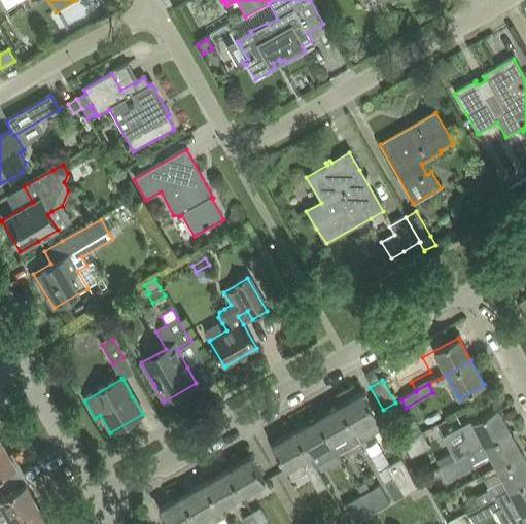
[(360,442),(371,435),(383,428),(362,393),(340,407),(360,442)]
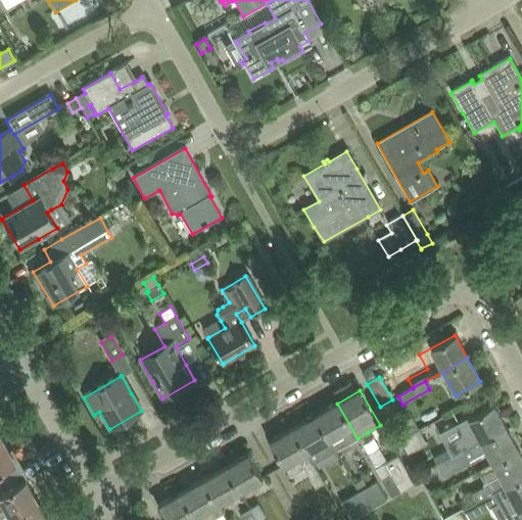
[(335,452),(358,438),(337,404),(315,416),(335,452)]
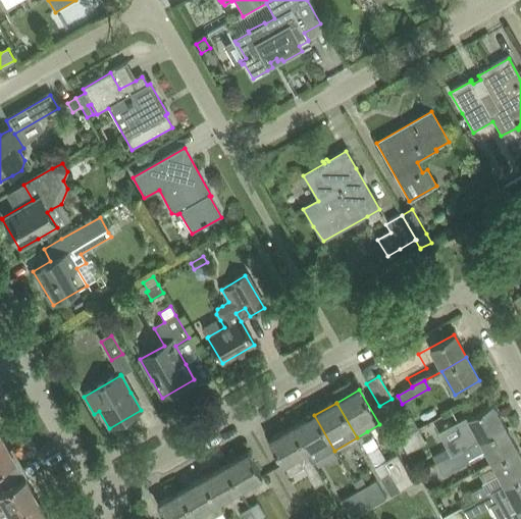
[(445,448),(430,456),(434,465),(455,454),(462,450),(479,440),(504,427),(491,404),(467,417),(455,423),(462,436),(444,447),(445,448)]
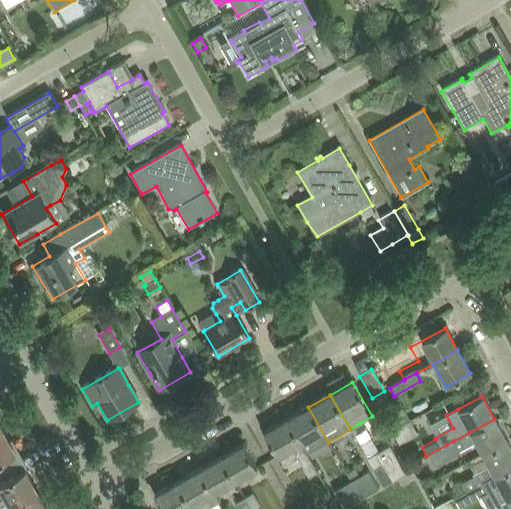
[(306,455),(328,442),(308,407),(286,420),(300,444),(306,455)]
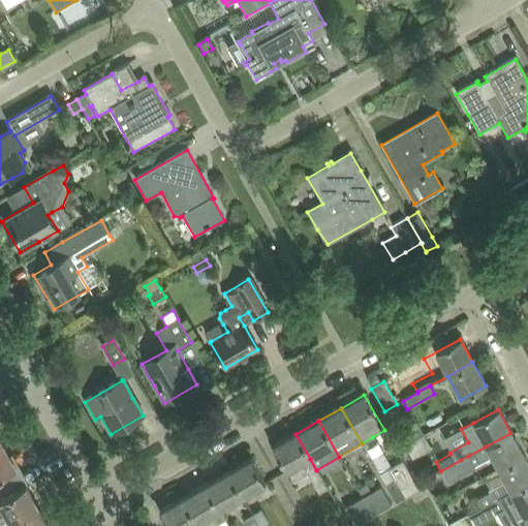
[(404,446),(423,436),(416,425),(398,436),(404,446)]
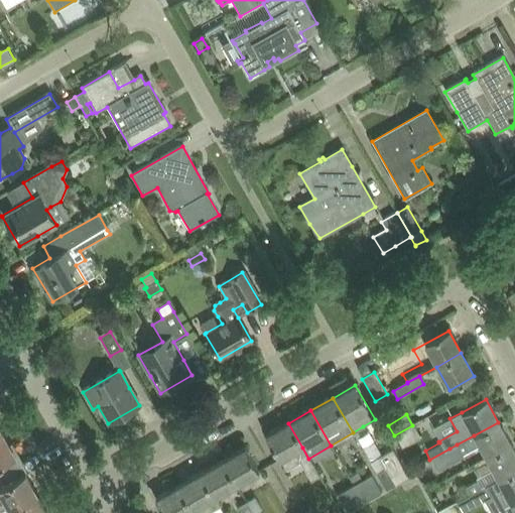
[(449,449),(429,460),(437,473),(449,466),(464,458),(462,456),(467,453),(479,445),(486,458),(510,444),(498,422),(474,435),(457,444),(449,449)]
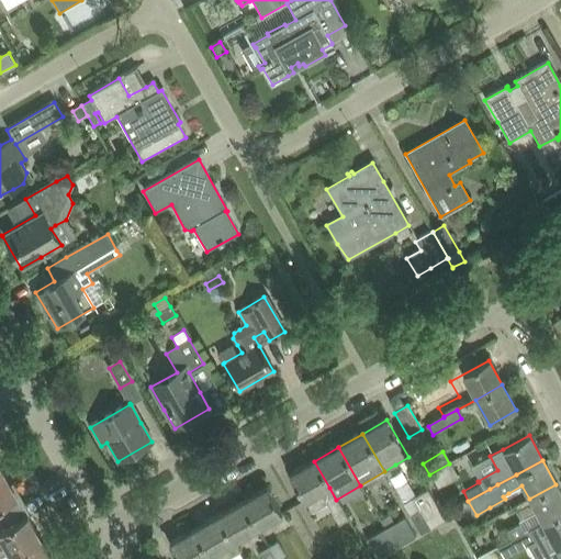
[(314,461),(289,476),(304,502),(311,513),(326,504),(337,525),(347,520),(336,500),(329,488),(314,461)]
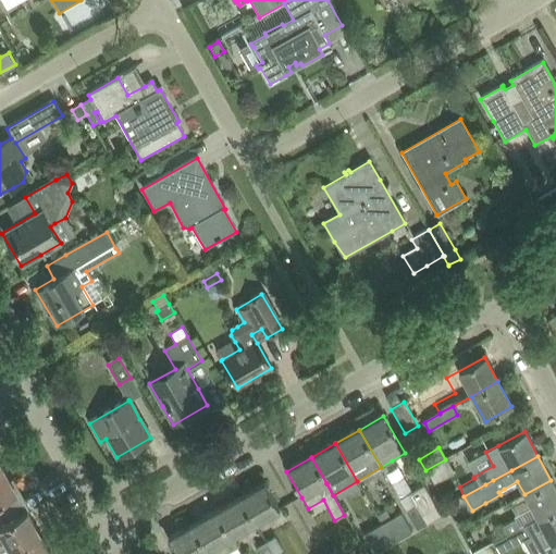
[(433,484),(453,474),(445,459),(425,470),(433,484)]
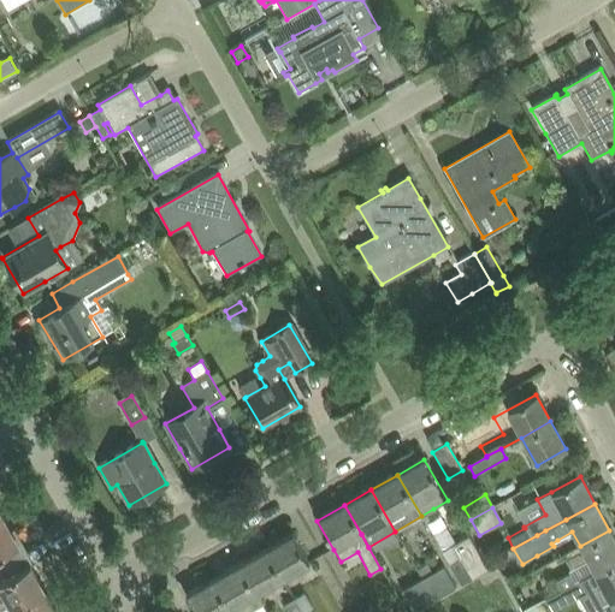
[(0,569),(3,568),(0,564),(0,554),(17,546),(9,533),(1,518),(0,518),(0,569)]
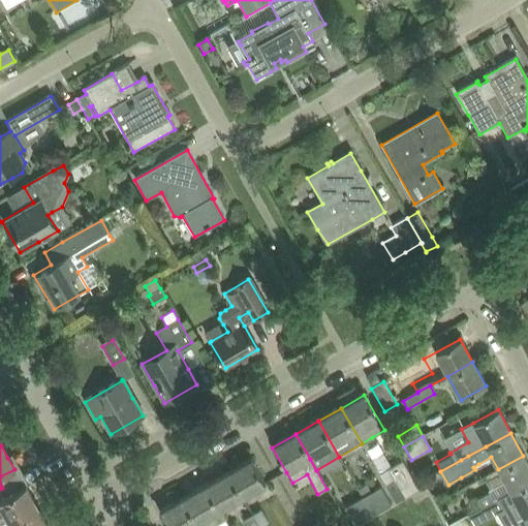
[(510,492),(527,483),(527,464),(523,456),(498,469),(505,482),(510,492)]
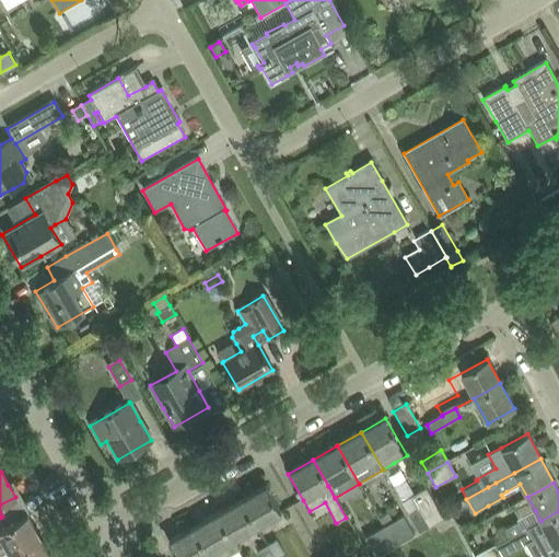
[(256,526),(280,512),(266,487),(241,501),(256,526)]
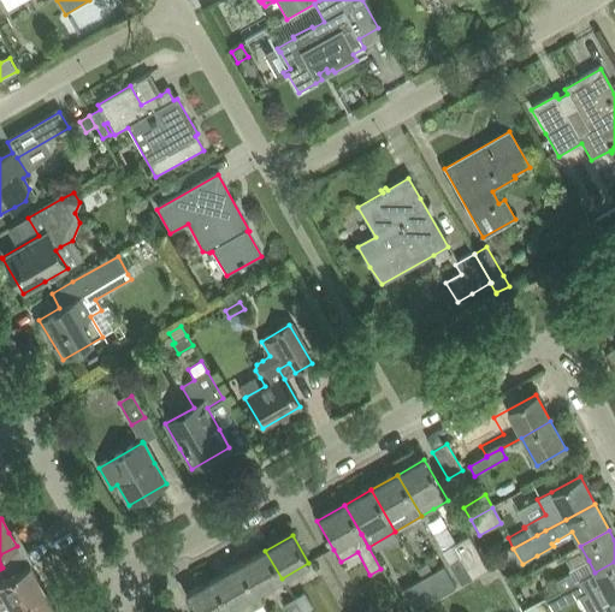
[(459,559),(449,565),(460,586),(471,580),(488,570),(468,536),(451,546),(459,559)]
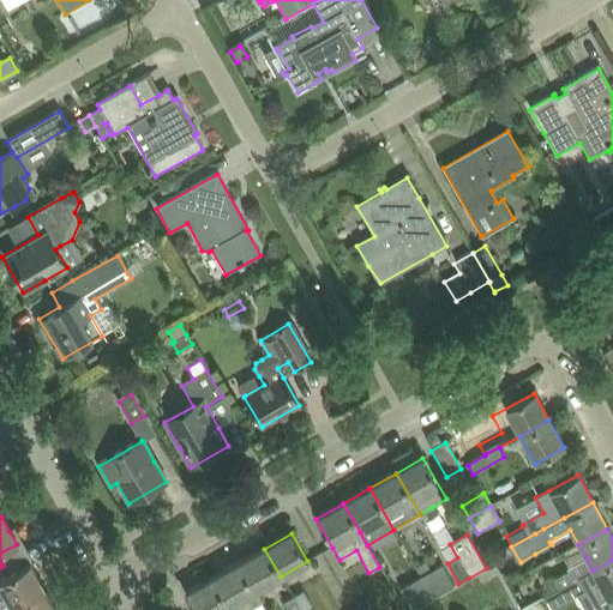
[(457,557),(450,544),(439,550),(448,563),(457,557)]
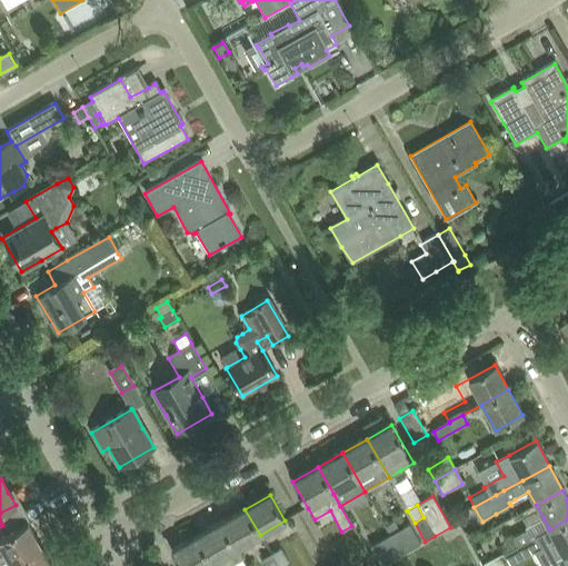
[(236,549),(260,535),(245,509),(220,523),(236,549)]
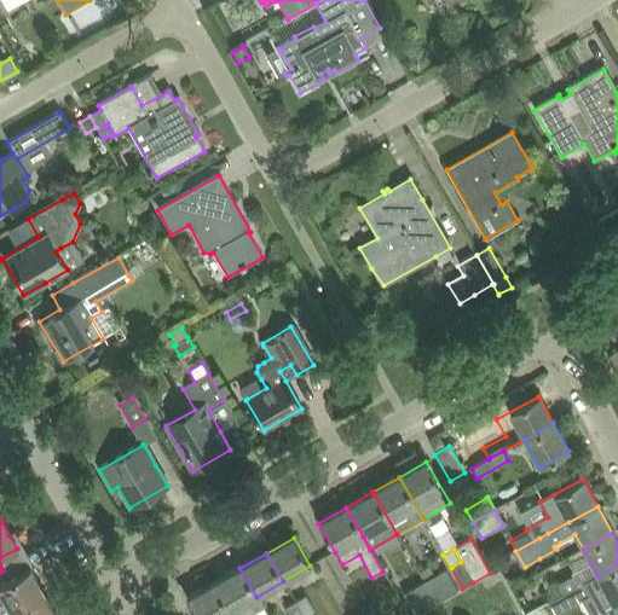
[(571,578),(577,587),(598,575),(591,563),(570,575),(571,578)]
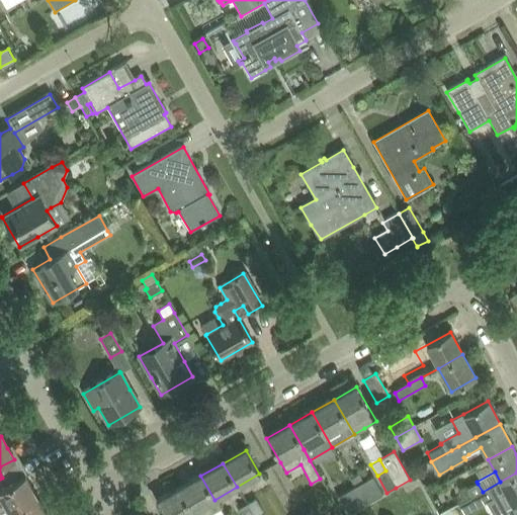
[(470,499),(457,505),(461,514),(464,514),(486,503),(495,498),(503,513),(501,514),(516,514),(516,473),(500,482),(483,492),(470,499)]
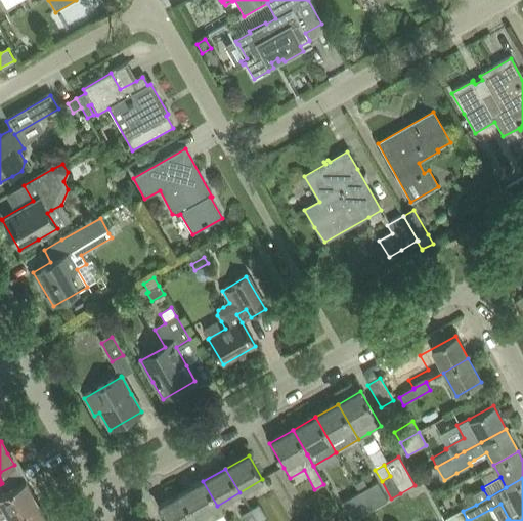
[(213,520),(222,516),(217,507),(217,506),(203,481),(180,494),(194,519),(202,515),(205,520),(213,520)]
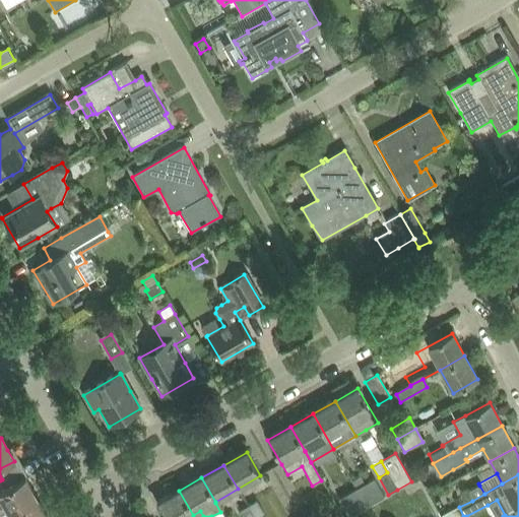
[(11,516),(38,502),(23,478),(6,489),(2,479),(0,480),(0,516),(11,516)]
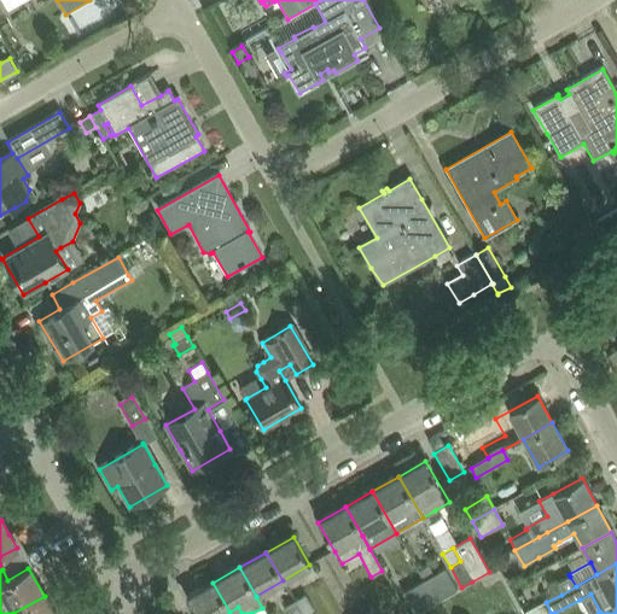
[(435,603),(457,591),(444,569),(423,582),(435,603)]
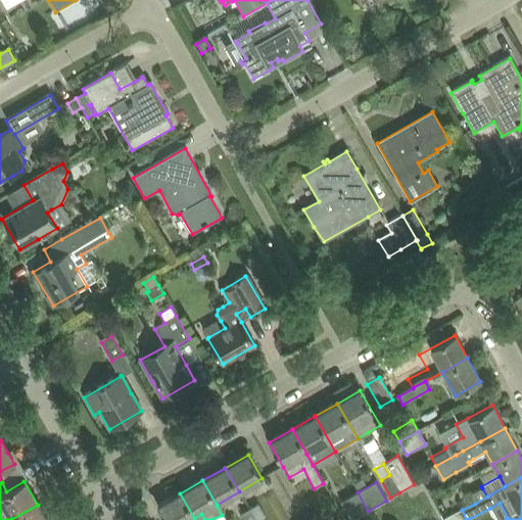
[(487,497),(482,488),(470,494),(475,504),(487,497)]
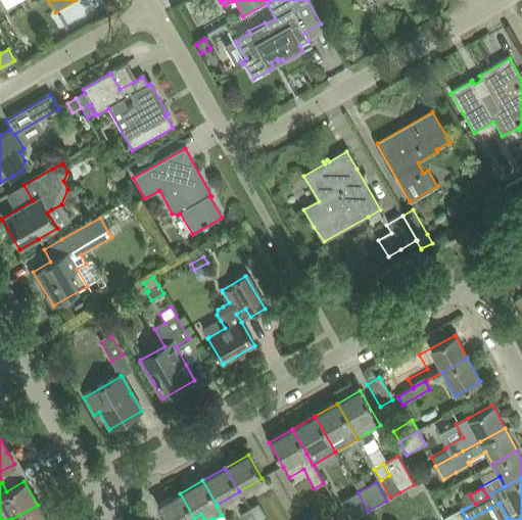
[(353,519),(368,511),(358,492),(340,503),(349,519),(353,519)]
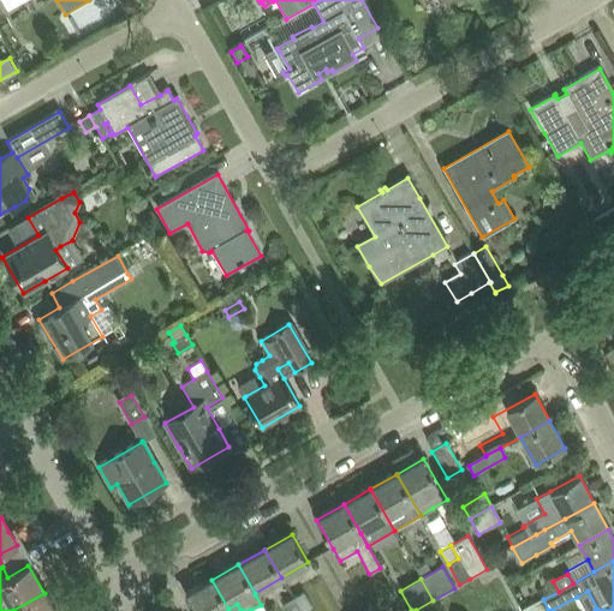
[(226,610),(228,609),(212,580),(185,595),(194,610),(226,610)]
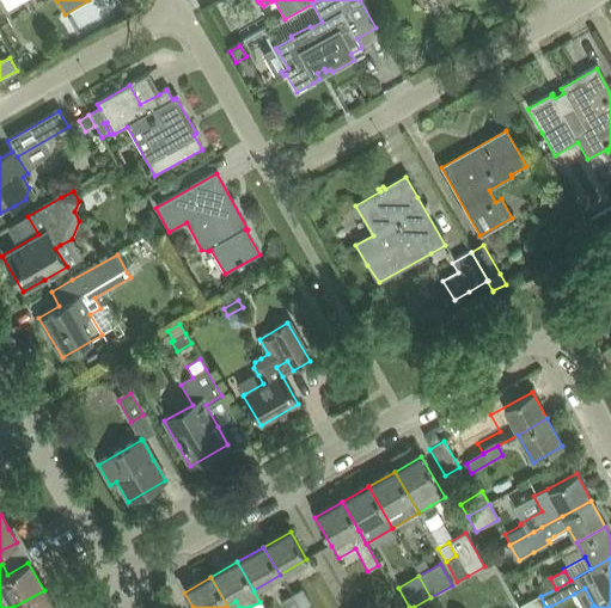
[(574,594),(581,607),(592,607),(594,606),(585,588),(574,594)]
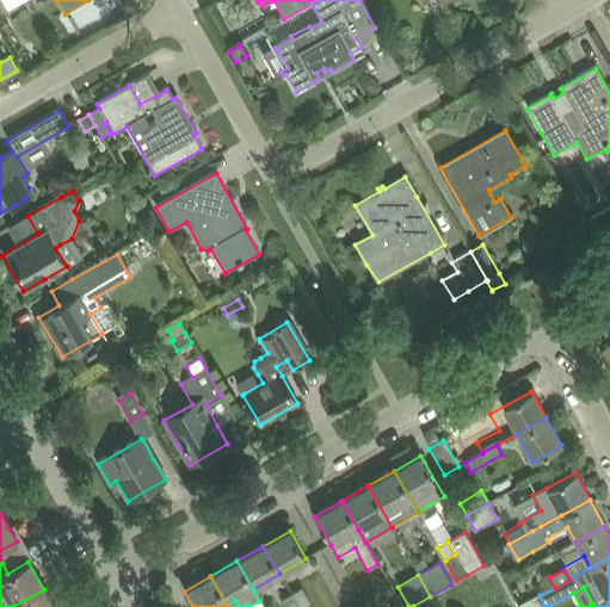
[(53,606),(44,589),(13,606),(53,606)]
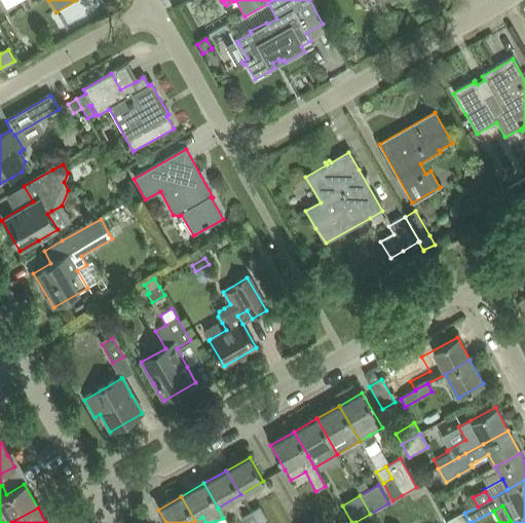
[(263,522),(266,520),(259,508),(251,513),(256,522),(263,522)]
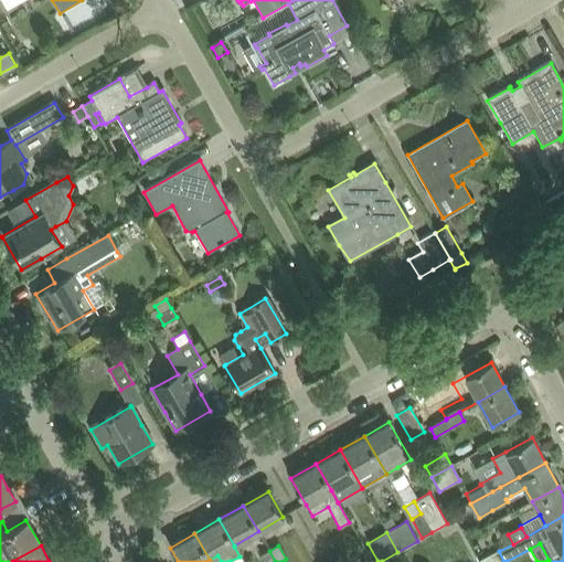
[(269,551),(259,557),(262,561),(275,561),(269,551)]
